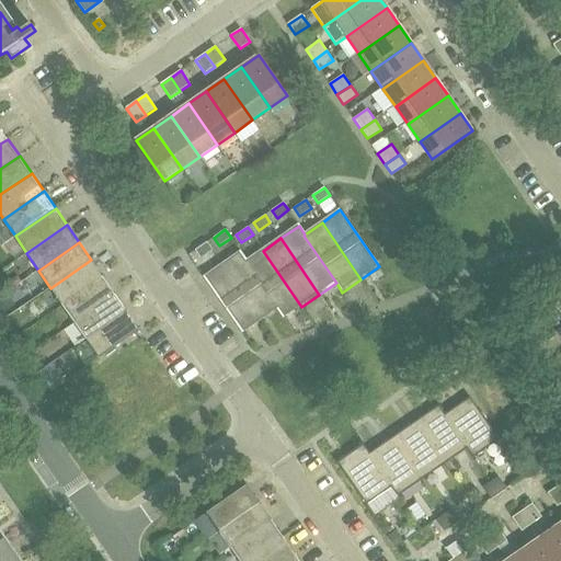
[(207,242),(195,250),(201,258),(213,250),(207,242)]
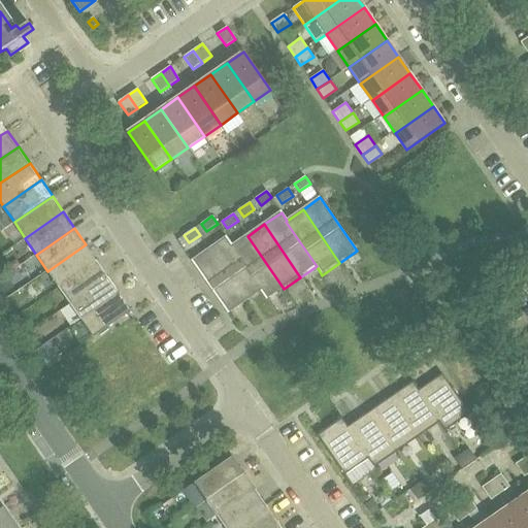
[(267,300),(284,289),(248,236),(233,245),(232,246),(262,291),(261,292),(267,300)]
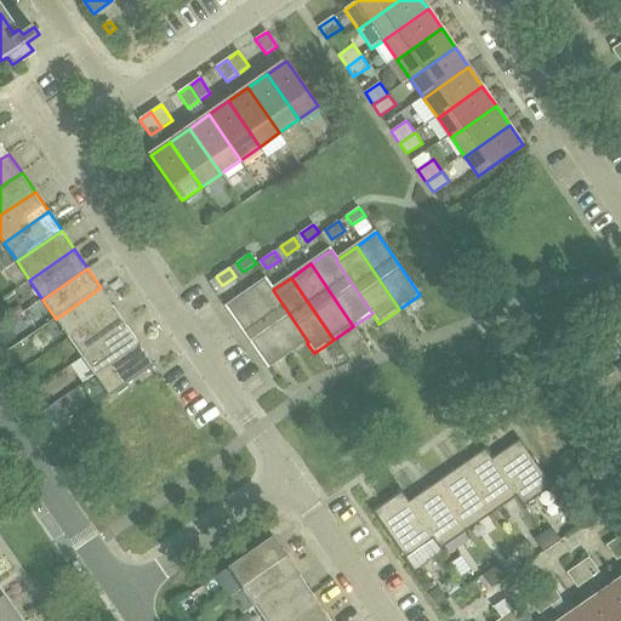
[(267,279),(246,294),(290,355),(307,343),(308,342),(273,290),(274,289),(267,279)]
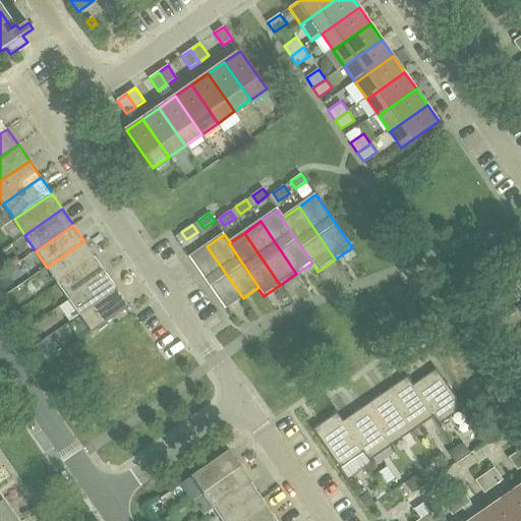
[(47,268),(58,283),(96,257),(84,241),(47,268)]
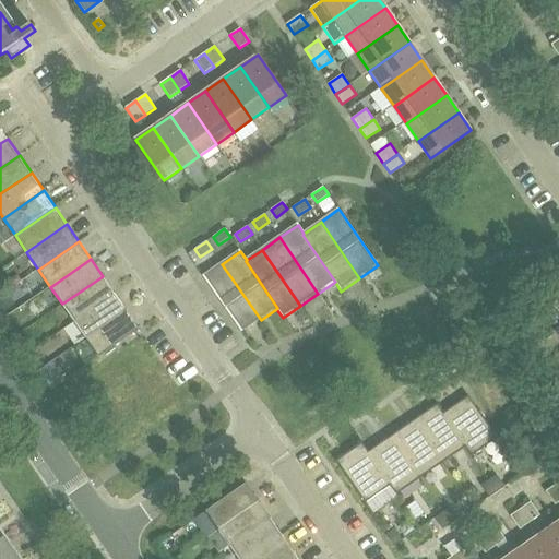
[(242,332),(261,320),(222,264),(204,276),(242,332)]
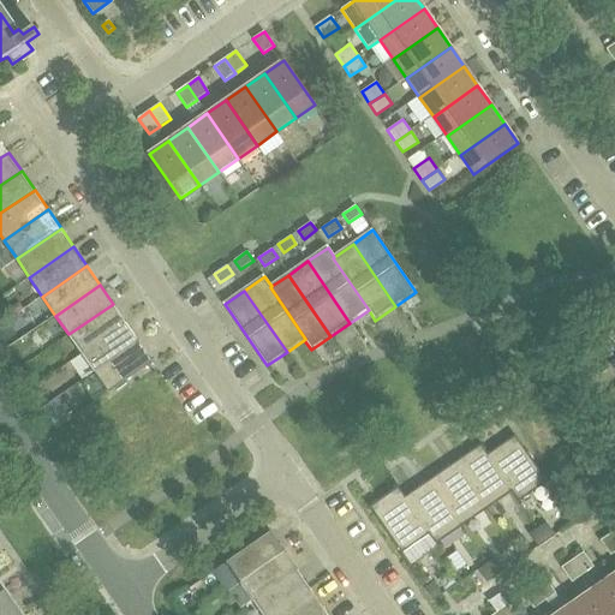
[(113,304),(69,334),(82,353),(126,322),(113,304)]
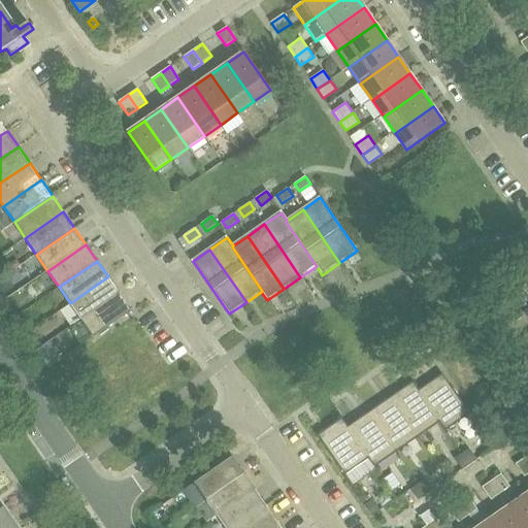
[(7,276),(0,281),(0,295),(0,296),(14,287),(7,276)]
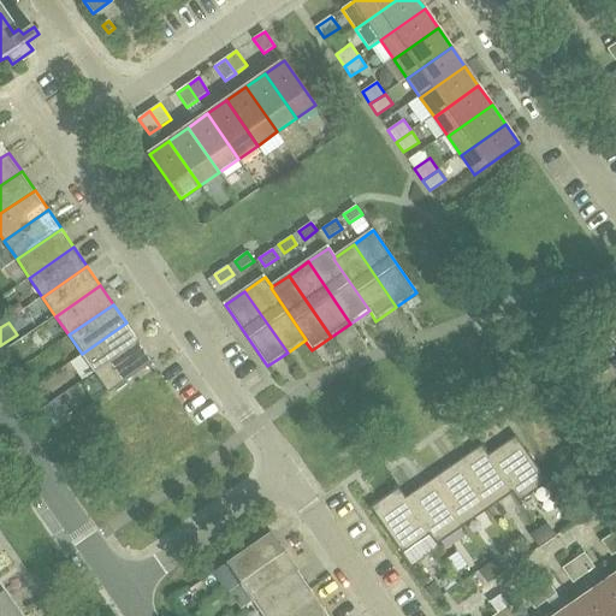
[(82,354),(95,373),(140,342),(126,323),(82,354)]
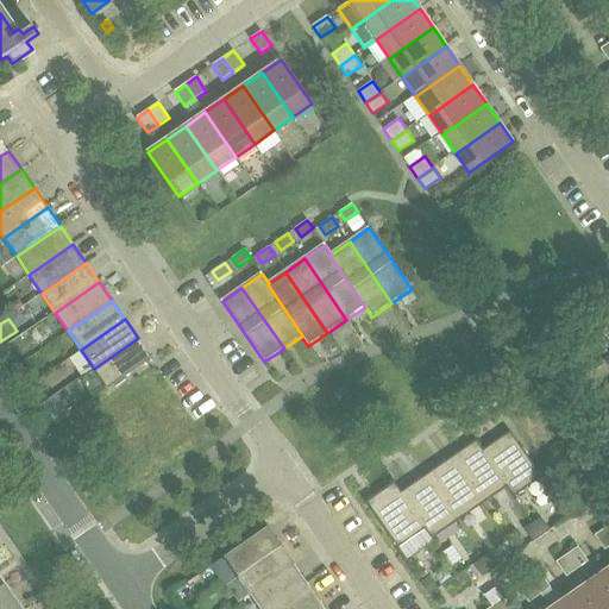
[(138,338),(94,369),(108,389),(152,358),(138,338)]
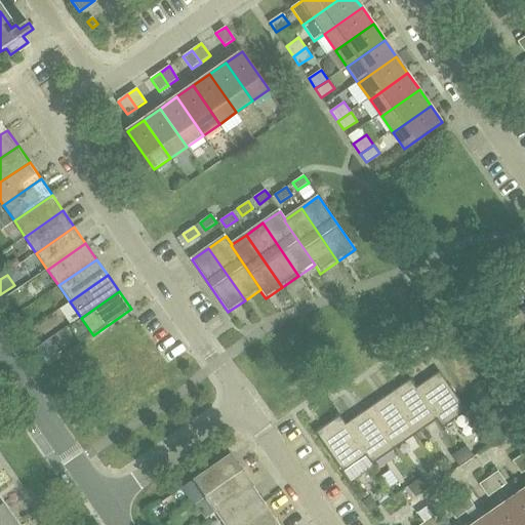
[(55,350),(49,339),(37,348),(44,358),(55,350)]
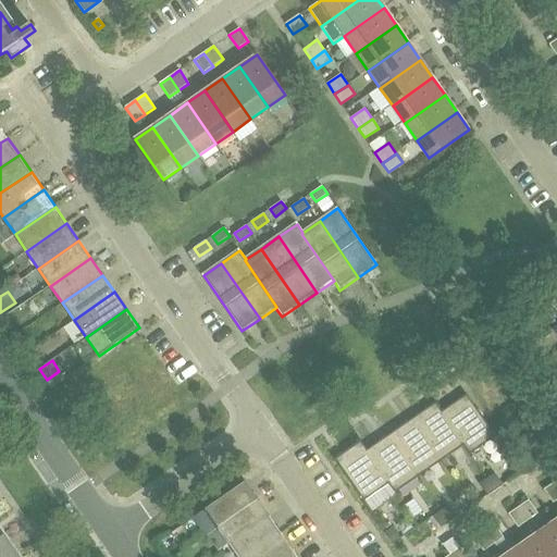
[(482,417),(479,411),(467,394),(442,411),(441,411),(463,445),(463,446),(470,455),(496,436),(482,417)]
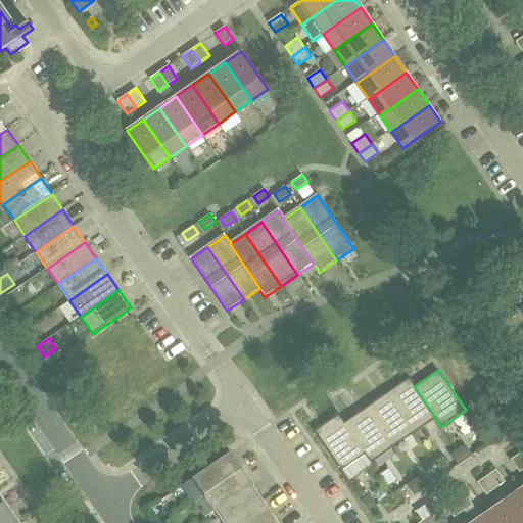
[(405,381),(399,384),(387,392),(415,432),(435,419),(435,418),(414,386),(415,386),(409,378),(405,381)]
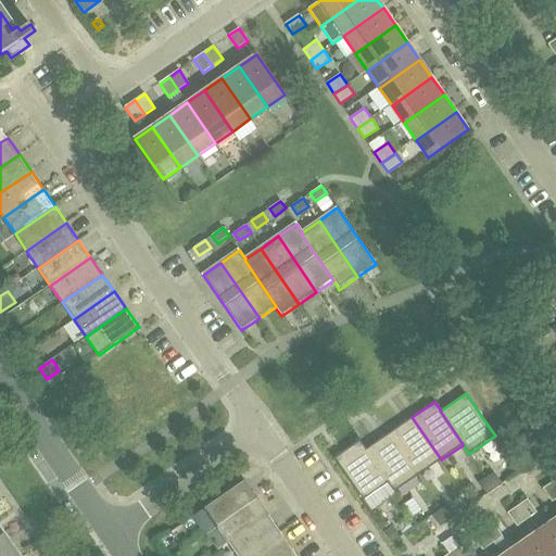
[(389,433),(418,476),(441,459),(412,417),(406,420),(402,424),(389,433)]
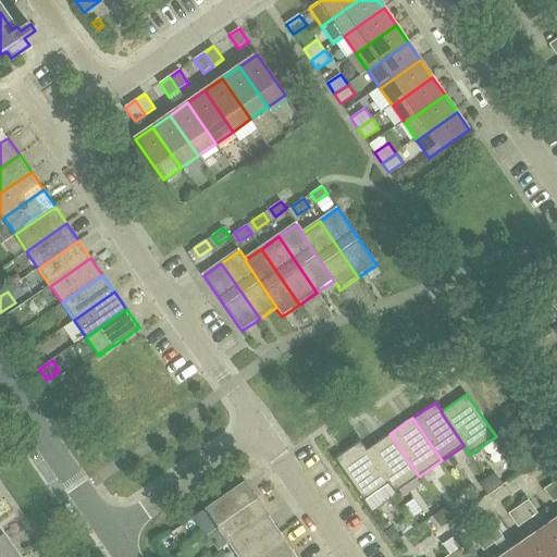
[(390,484),(388,484),(395,493),(419,477),(390,434),(384,437),(380,441),(367,449),(366,450),(390,484)]
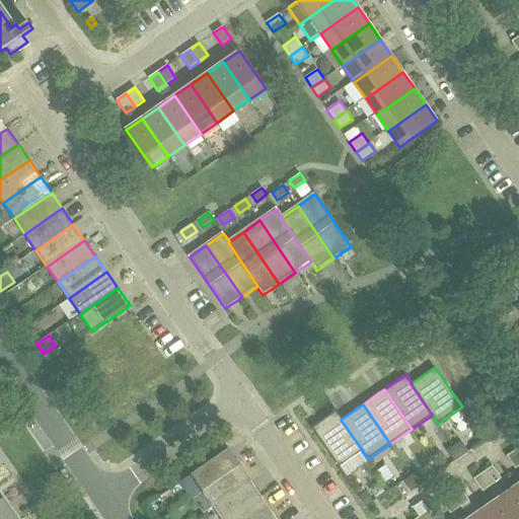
[(311,428),(339,467),(362,451),(363,451),(341,420),(342,419),(336,411),(318,423),(314,426),(311,428)]
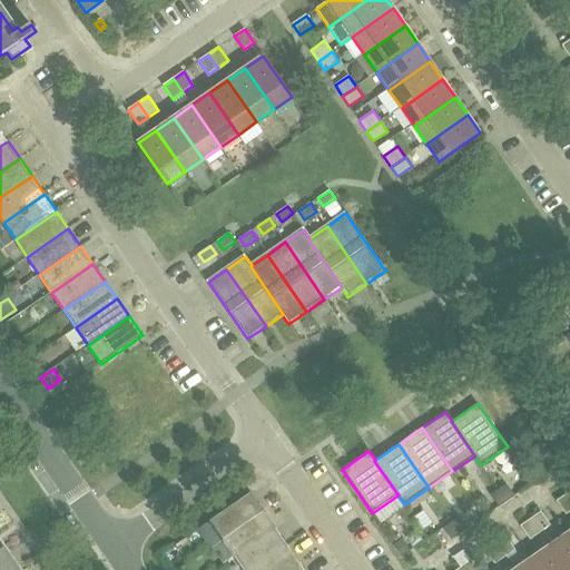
[(499,490),(507,501),(514,495),(507,484),(499,490)]
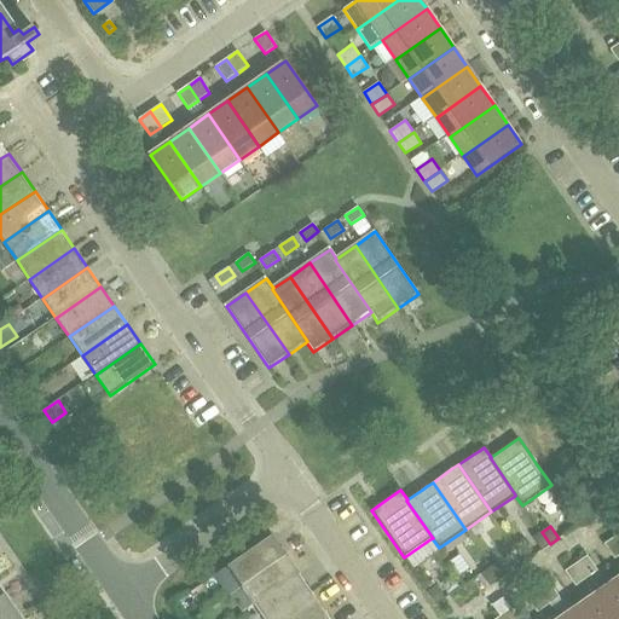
[(533,538),(542,550),(550,544),(542,532),(533,538)]
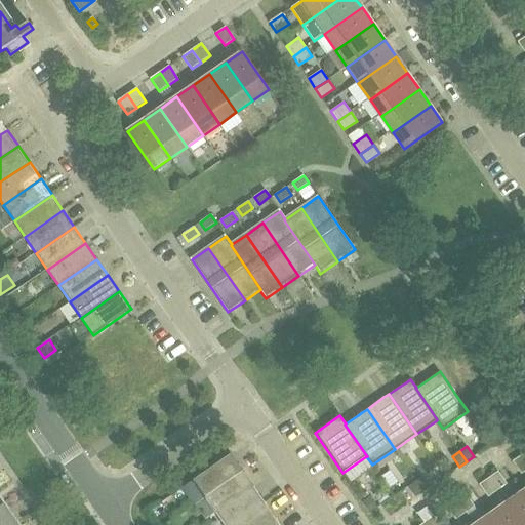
[(193,480),(204,497),(243,471),(231,453),(193,480)]
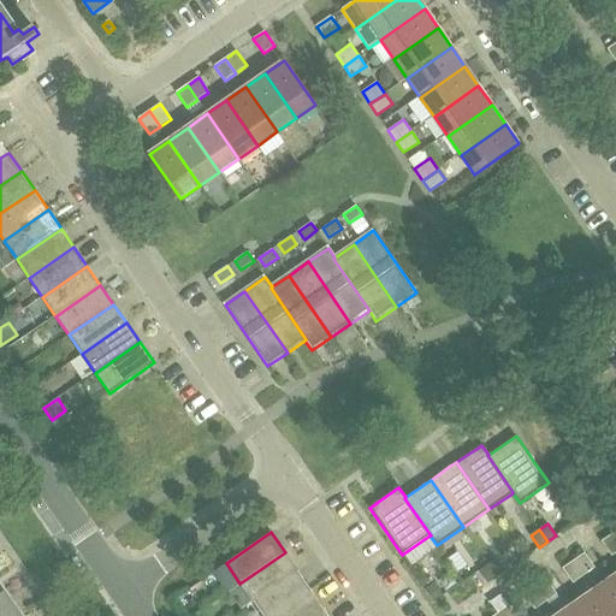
[(615,538),(614,534),(602,542),(612,556),(615,552),(615,538)]
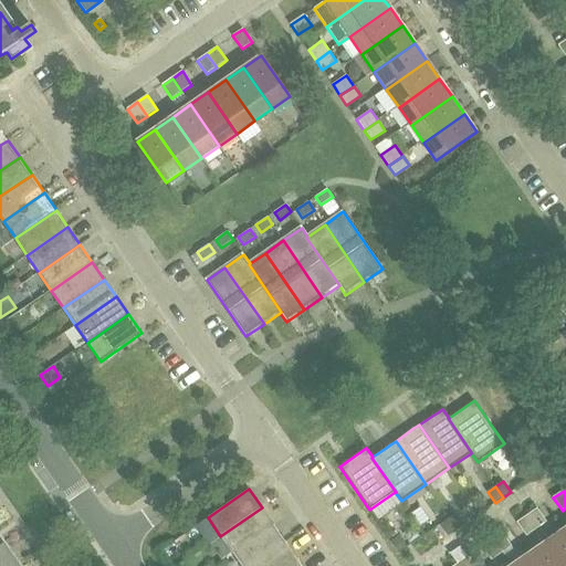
[(274,525),(262,507),(220,536),(232,553),(274,525)]
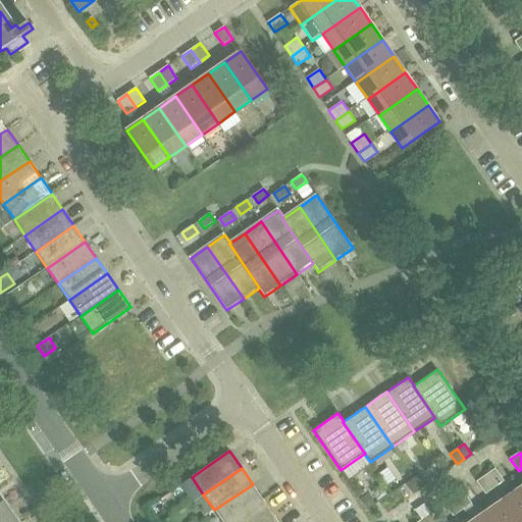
[(504,481),(496,469),(486,475),(496,487),(504,481)]
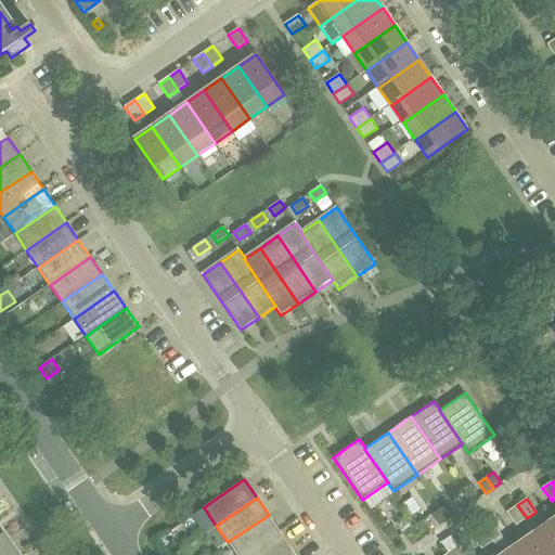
[(447,520),(454,515),(447,504),(439,508),(447,520)]
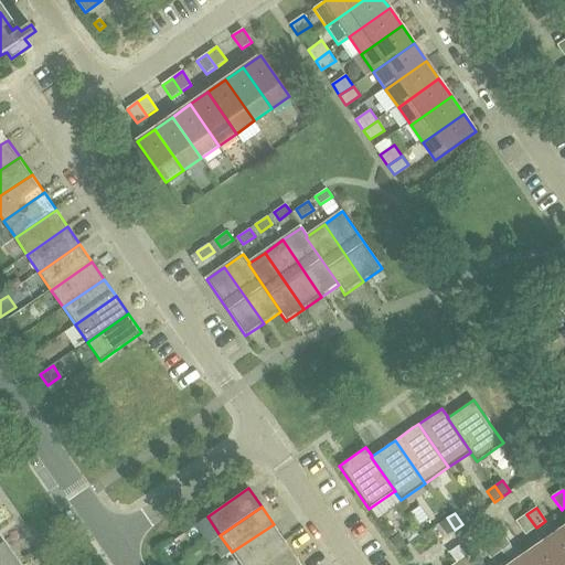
[(536,528),(526,514),(516,522),(526,535),(536,528)]
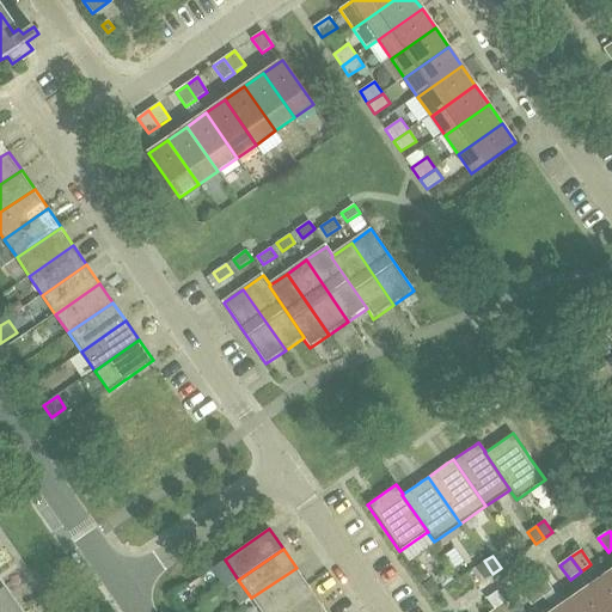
[(484,561),(476,567),(484,580),(493,574),(484,561)]
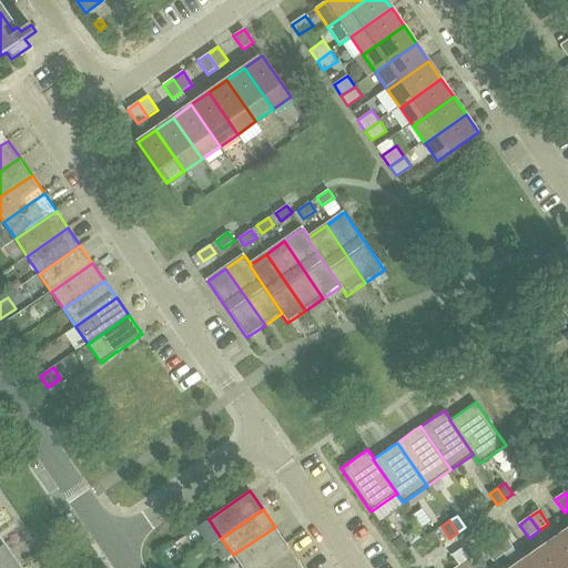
[(233,555),(242,567),(252,567),(287,544),(275,527),(233,555)]
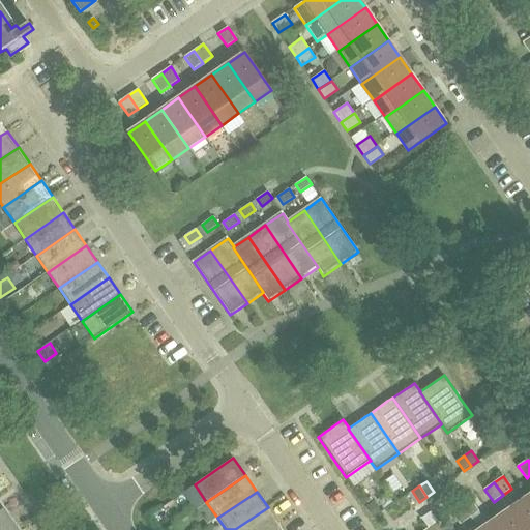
[(529,529),(529,498),(528,496),(511,507),(527,529),(529,529)]
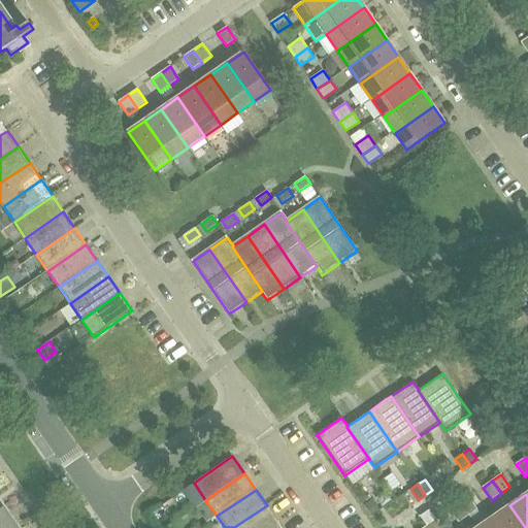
[(460,503),(468,516),(477,509),(468,497),(460,503)]
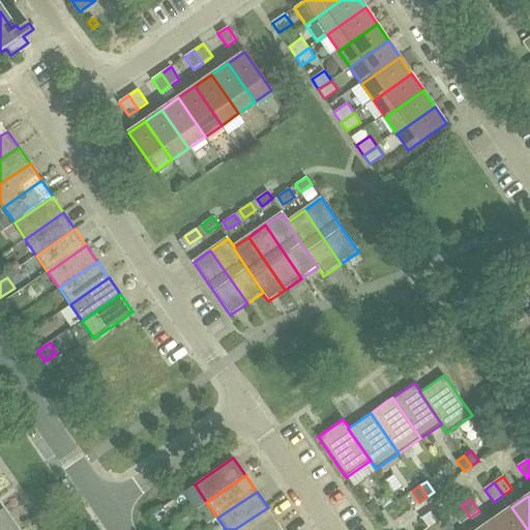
[(374,518),(381,512),(374,501),(366,506),(374,518)]
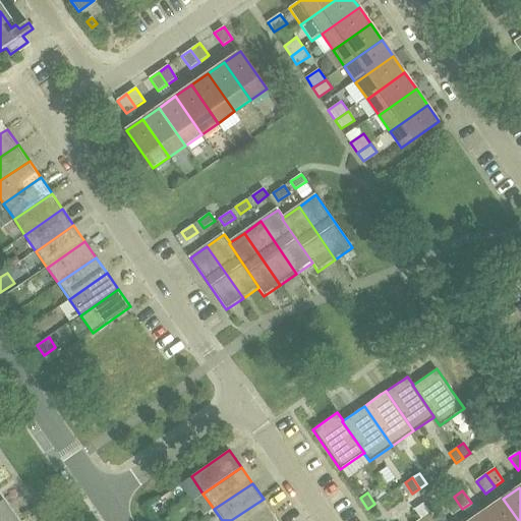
[(462,509),(454,497),(444,504),(453,516),(462,509)]
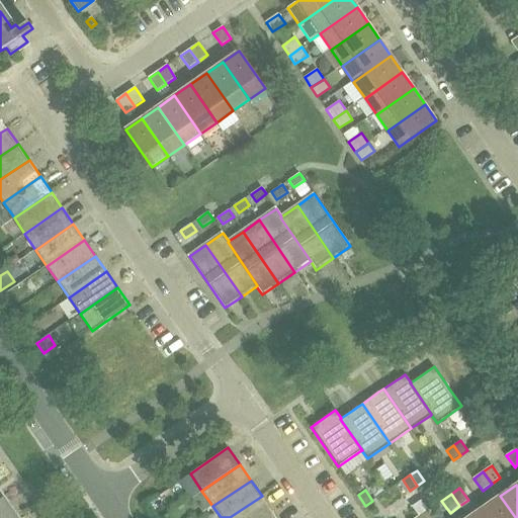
[(264,517),(273,512),(262,496),(230,517),(264,517)]
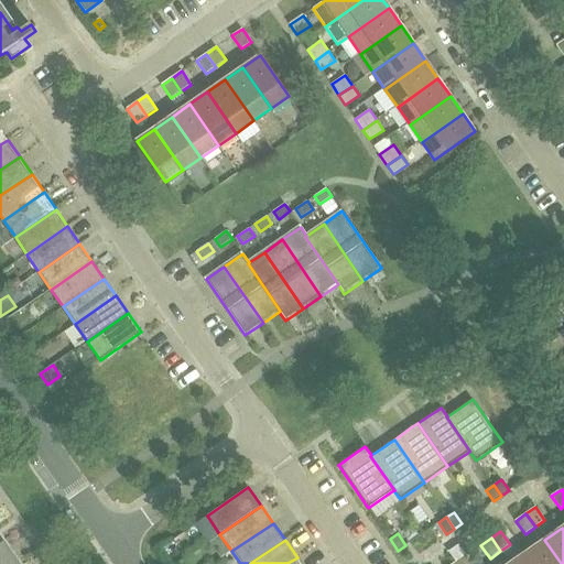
[(527,552),(534,563),(561,563),(544,540),(527,552)]
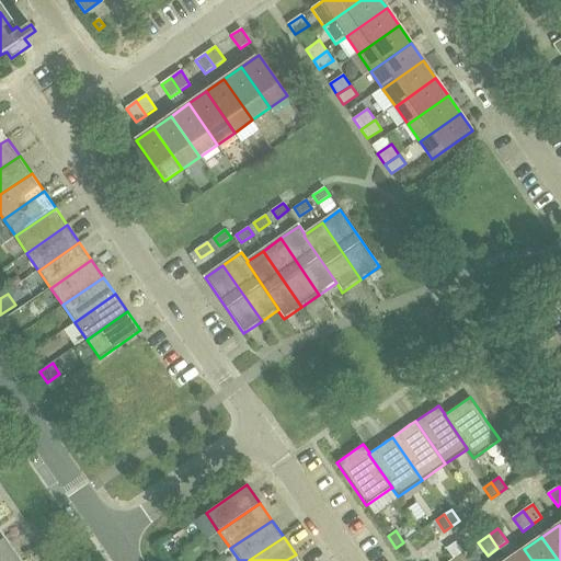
[(0,560),(18,560),(8,546),(0,550),(0,560)]
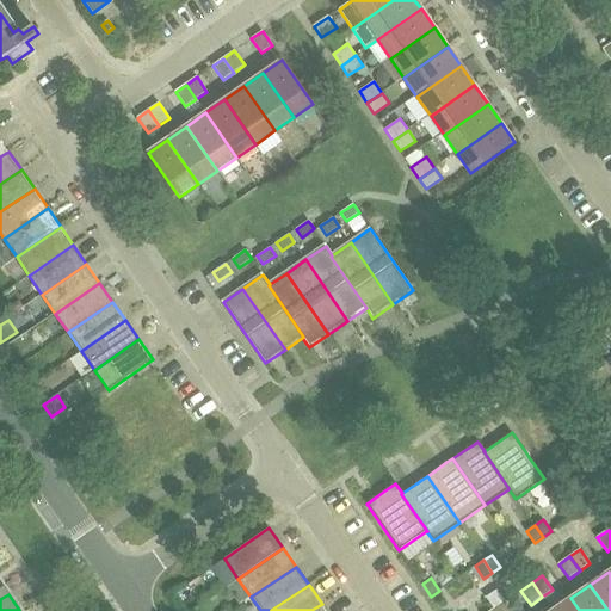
[(579,610),(571,598),(551,610),(579,610)]
